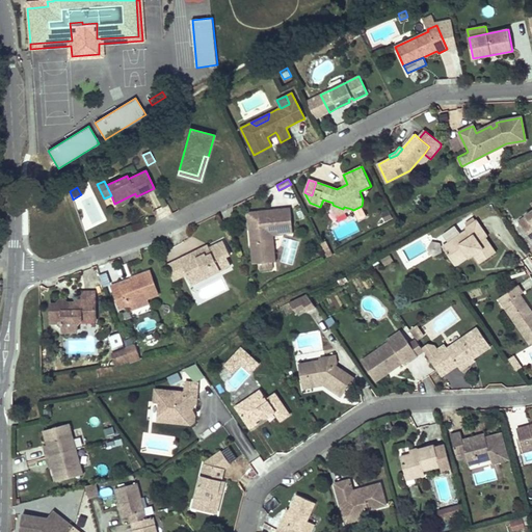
[(116,207),(136,196),(135,193),(114,204),(116,207)]
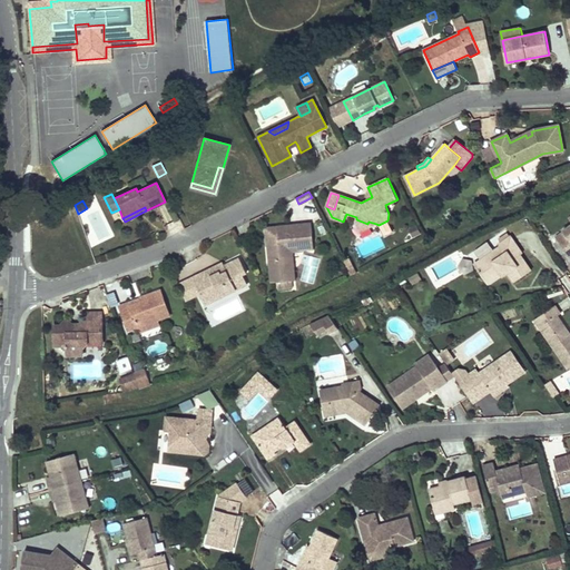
[(360,232),(376,224),(369,222),(367,224),(356,219),(355,222),(360,232)]
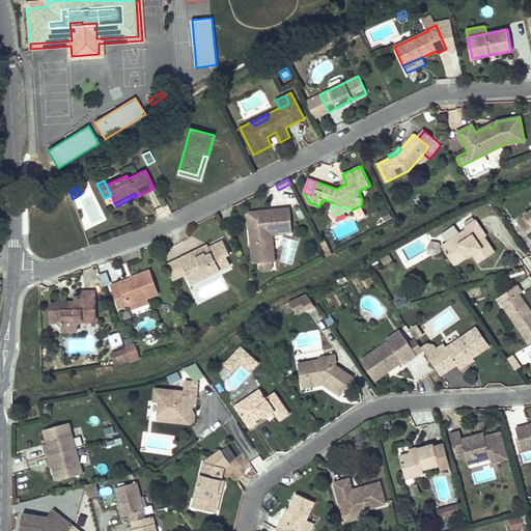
[(273,234),(272,226),(291,224),(290,207),(258,211),(259,227),(249,228),(253,263),(258,262),(259,270),(272,269),(271,261),(275,261),(273,234)]
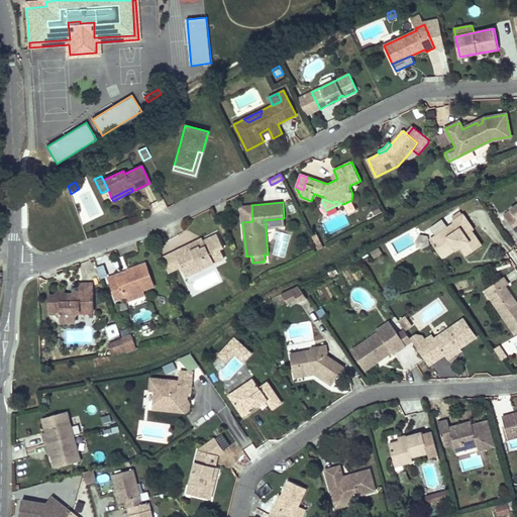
[(373,207),(376,215),(383,212),(380,204),(373,207)]
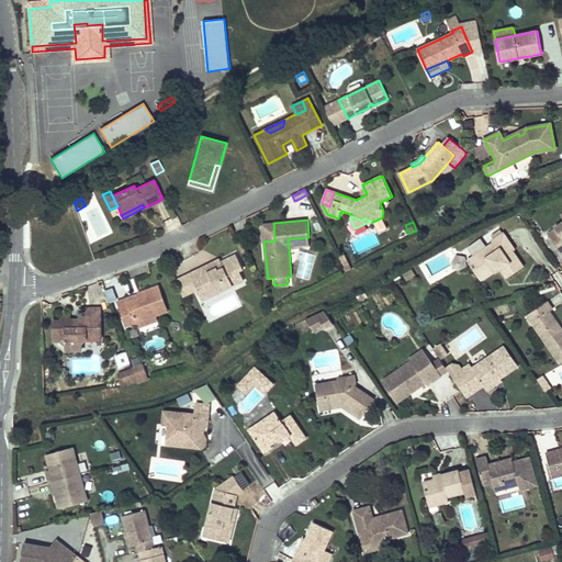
[(561,222),(555,227),(555,228),(558,232),(550,237),(561,254),(561,222)]
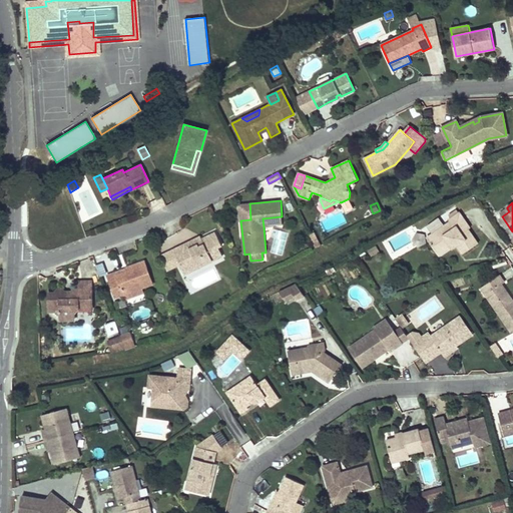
[(509,211),(507,208),(500,213),(502,216),(509,211)]
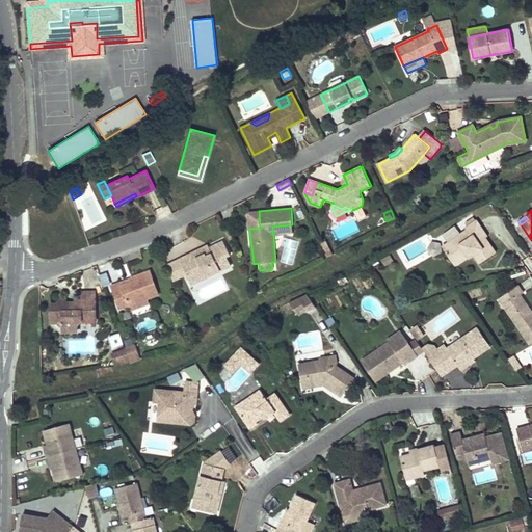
[(476,221),(476,220),(474,217),(466,223),(468,227),(476,221)]
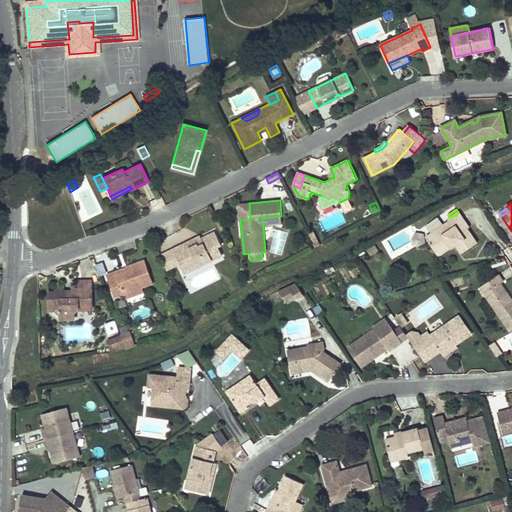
[(477,243),(467,229),(469,227),(459,212),(458,212),(458,213),(450,218),(448,219),(449,222),(426,237),(435,251),(452,239),(456,245),(462,253),(477,243)]
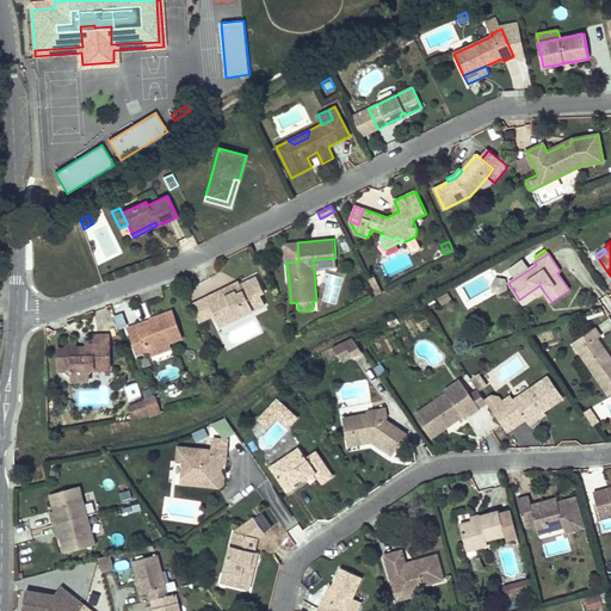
[(337,267),(335,258),(313,260),(314,270),(337,267)]
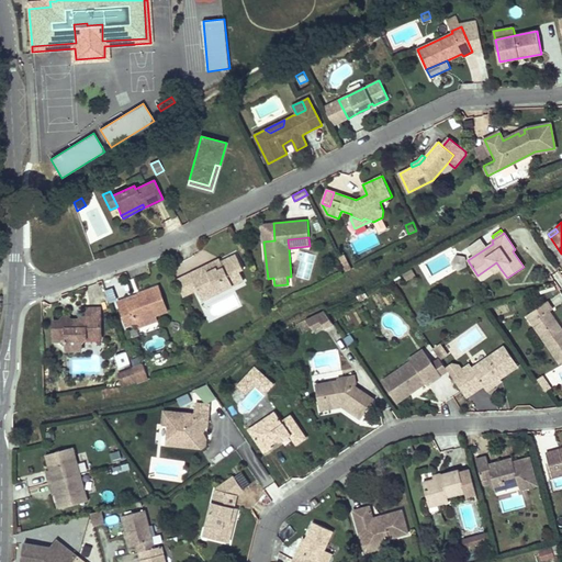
[(244,280),(239,271),(244,269),(236,255),(222,262),(215,265),(216,268),(208,272),(204,267),(190,273),(198,289),(203,287),(209,298),(244,280)]
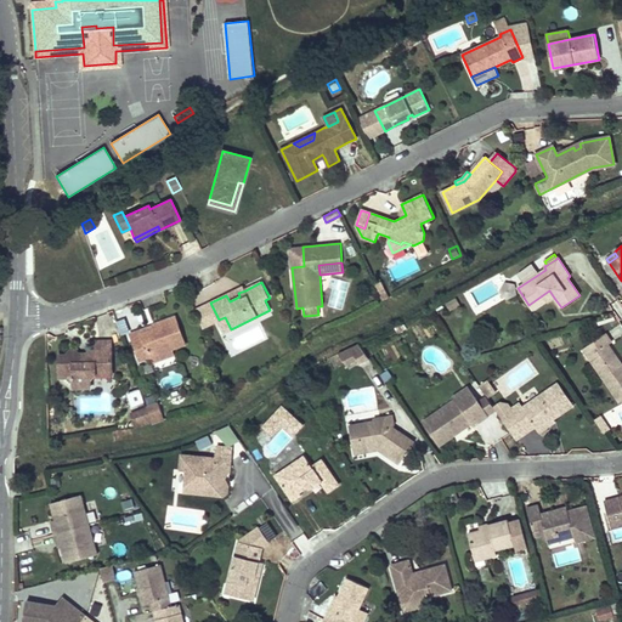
[(388,297),(380,282),(375,284),(383,300),(388,297)]
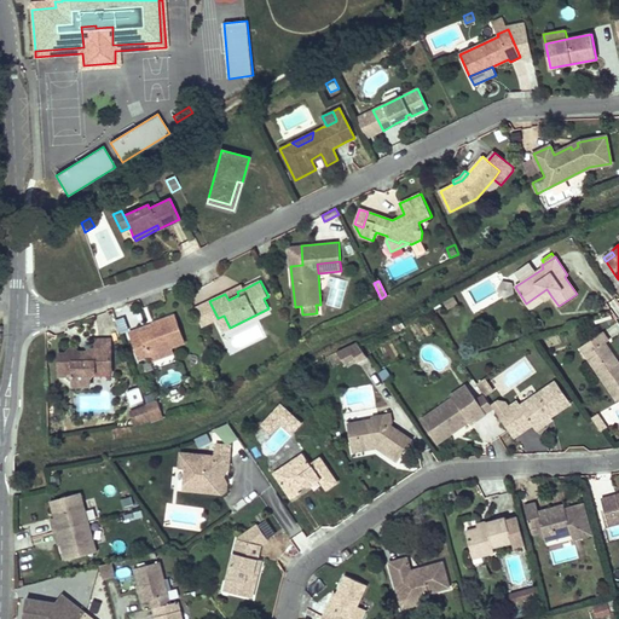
[(512,293),(512,284),(503,283),(501,290),(505,295),(512,293)]
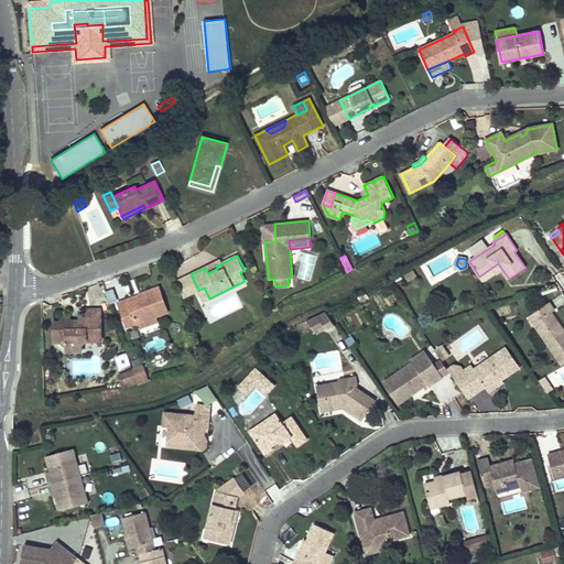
[(217,269),(216,266),(223,263),(220,260),(205,268),(208,273),(217,269)]
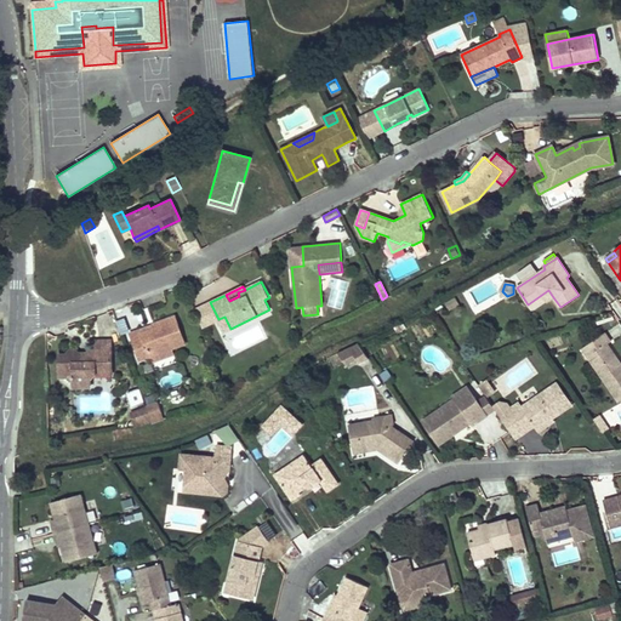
[(531,309),(547,298),(548,301),(553,297),(548,290),(528,305),(531,309)]
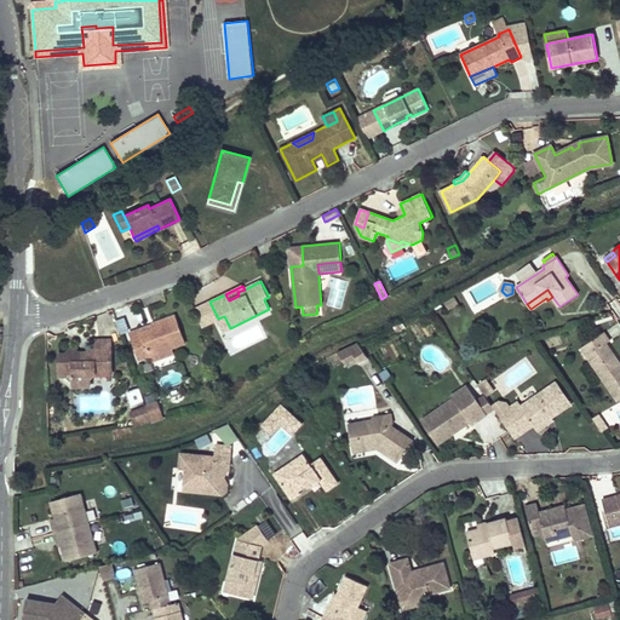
[(218,319),(210,302),(200,306),(208,325),(217,320),(218,319)]
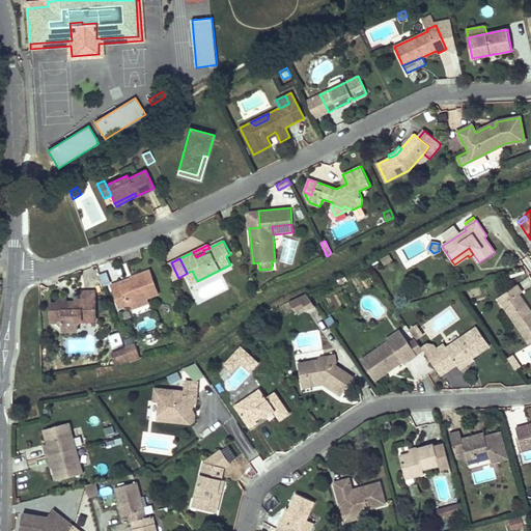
[(178,278),(171,262),(168,264),(173,280),(178,278)]
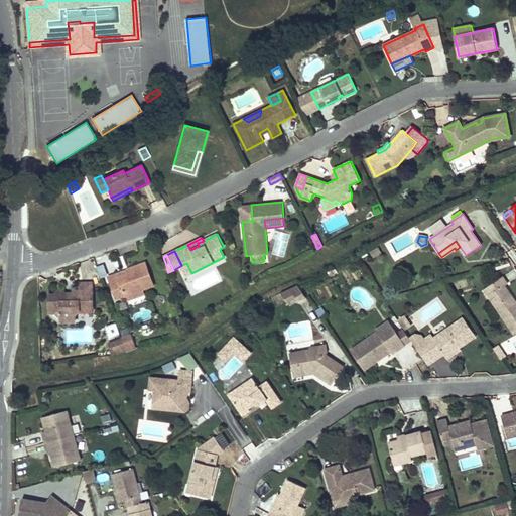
[(153,285),(145,263),(127,269),(127,270),(128,273),(118,277),(117,274),(108,277),(116,299),(126,295),(142,289),(153,285)]
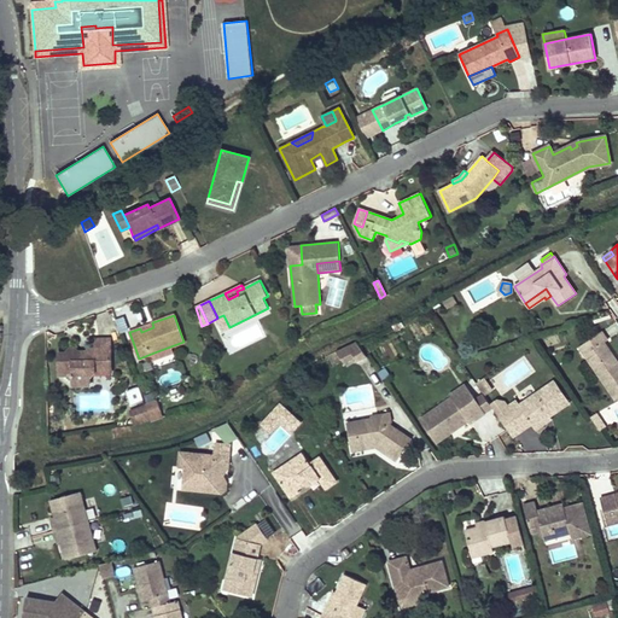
[(229,327),(223,315),(217,318),(216,319),(222,331),(229,327)]
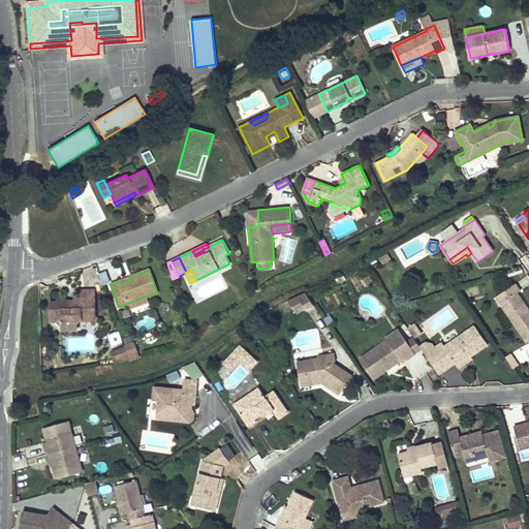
[(528,310),(528,309),(518,292),(521,291),(516,283),(496,297),(527,342),(528,341),(528,314),(528,315),(527,312),(528,310)]
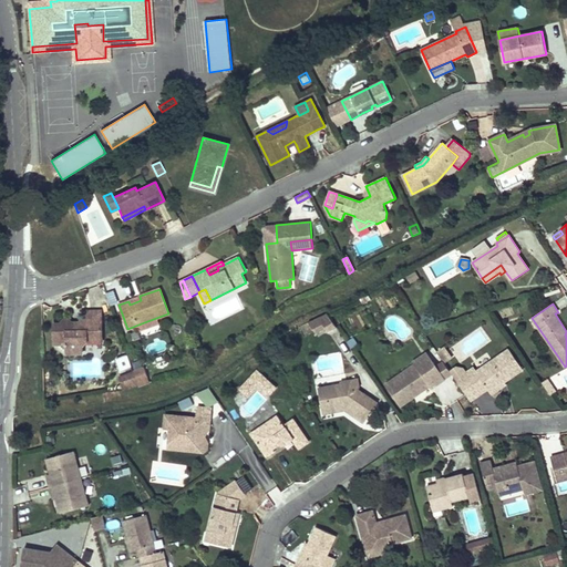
[(102,341),(102,311),(88,311),(88,319),(83,319),(79,323),(79,326),(72,326),(72,323),(66,318),(61,325),(54,325),(54,344),(65,343),(68,346),(68,353),(82,352),(82,346),(86,341),(102,341)]
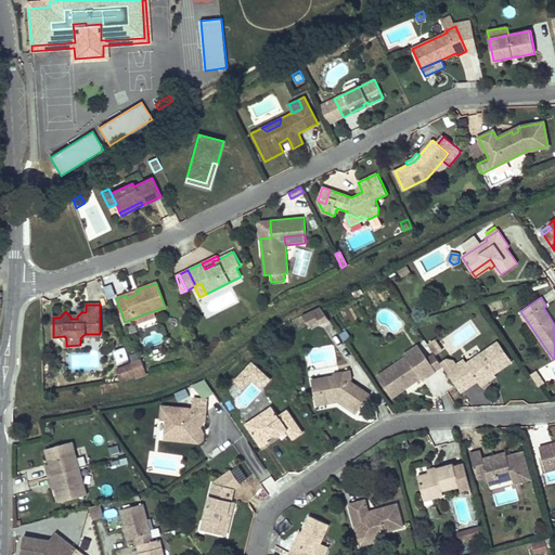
[(327,320),(320,306),(304,315),(311,330),(327,320)]
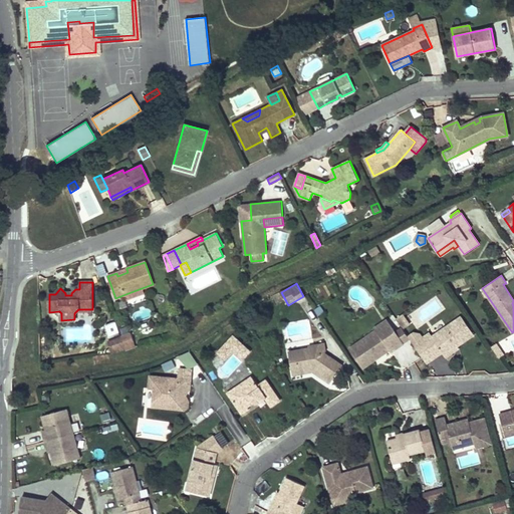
[(126,299),(144,293),(142,288),(125,294),(126,299)]
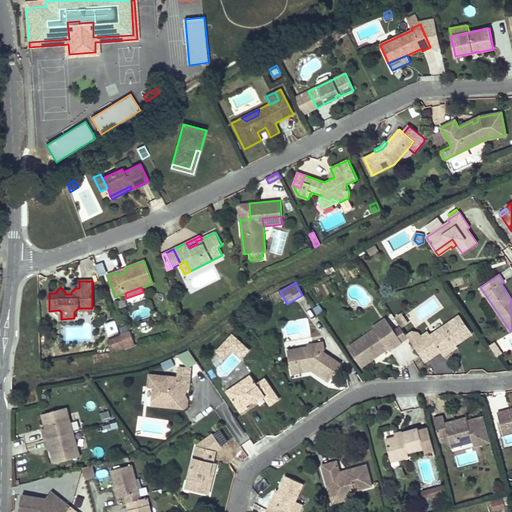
[(320,304),(314,308),(318,315),(324,311),(320,304)]
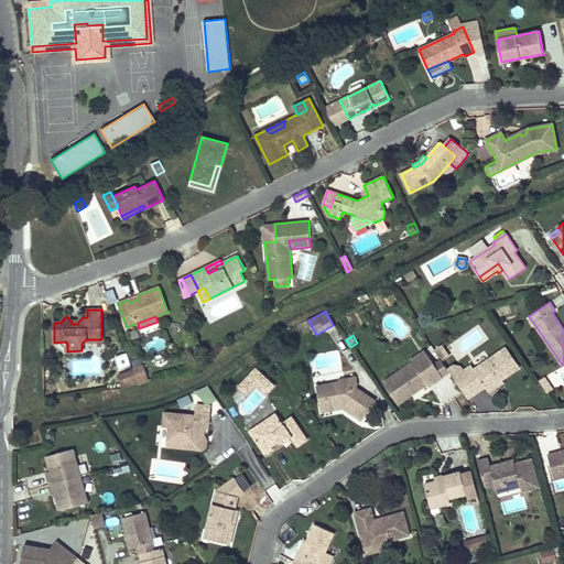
[(449,356),(442,345),(434,349),(442,361),(449,356)]
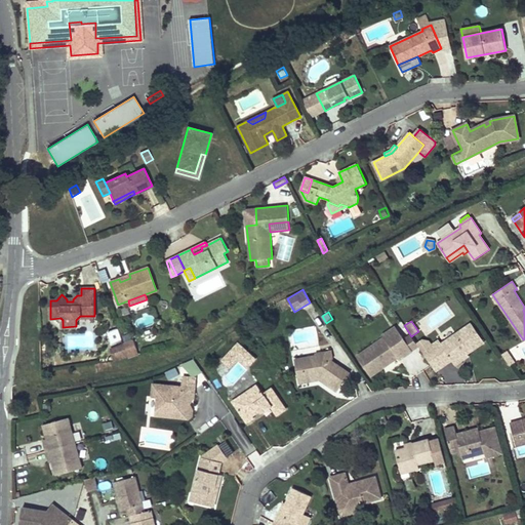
[(467,353),(484,341),(472,323),(441,344),(439,340),(431,346),(440,360),(448,355),(453,362),(467,353)]
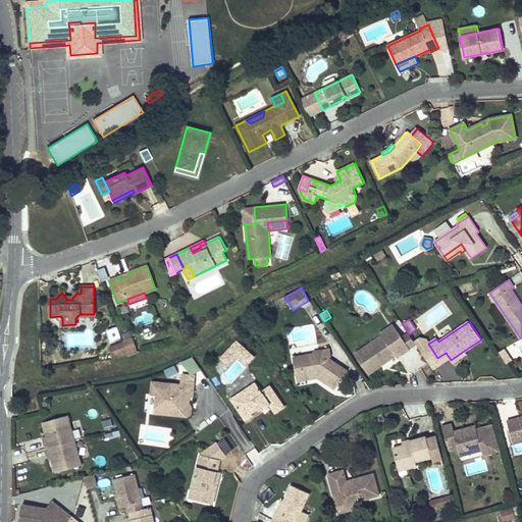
[(386,342),(400,332),(394,324),(380,333),(382,335),(386,342)]
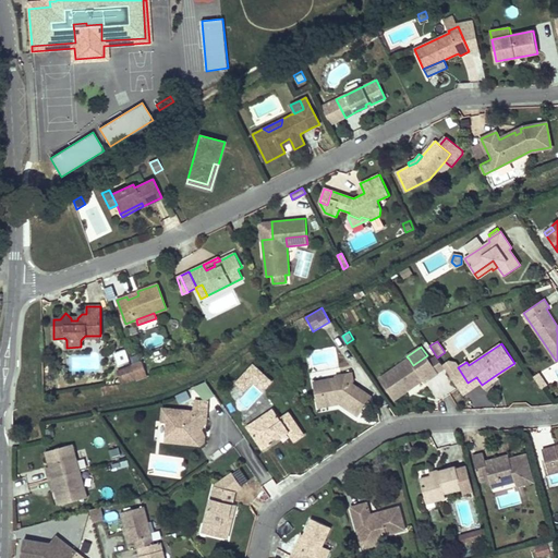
[(424,383),(438,373),(438,372),(431,361),(427,355),(413,365),(409,359),(408,359),(379,378),(395,400),(423,380),(424,383)]
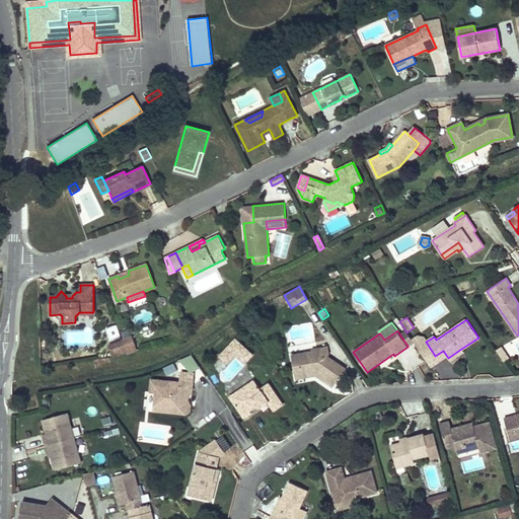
[(408,346),(414,342),(405,331),(400,336),(408,346)]
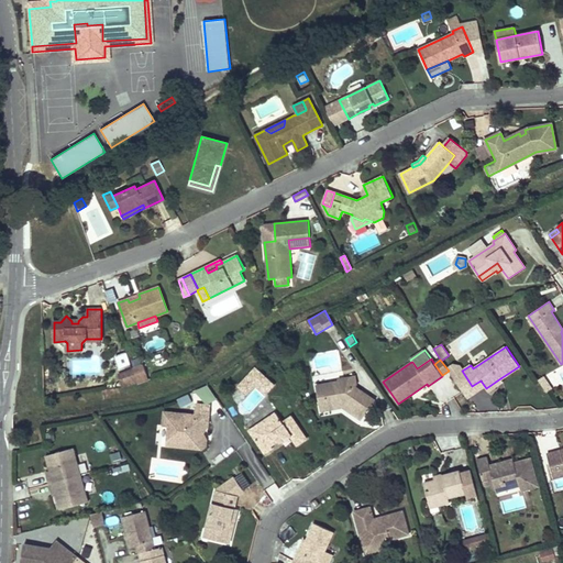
[(266,395),(277,384),(256,364),(236,385),(246,395),(256,385),(266,395)]
